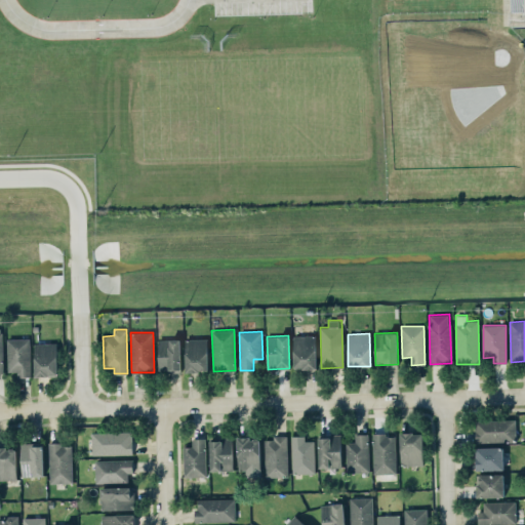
[(316,368),(316,335),(293,335),(294,368),(316,368)]
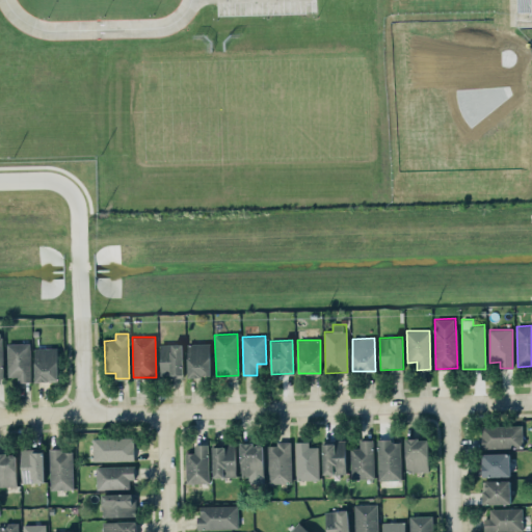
[(7,376),(17,376),(17,381),(30,381),(30,343),(7,343),(7,376)]
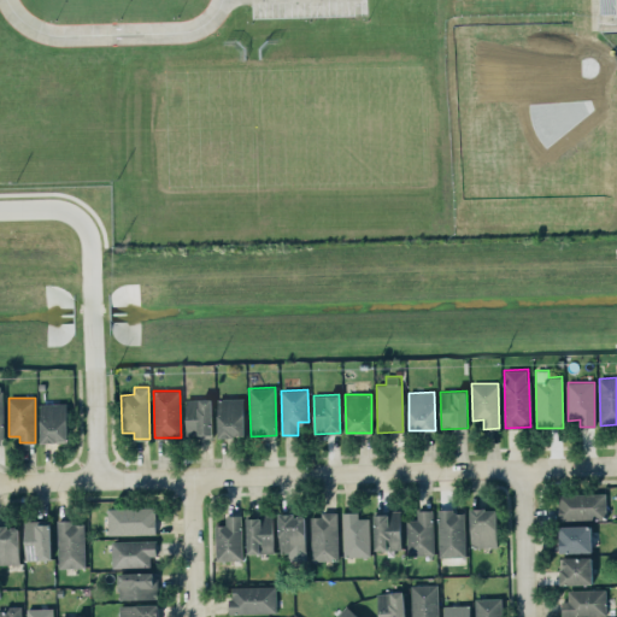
[(212,398),(186,399),(187,438),(213,436),(212,398)]
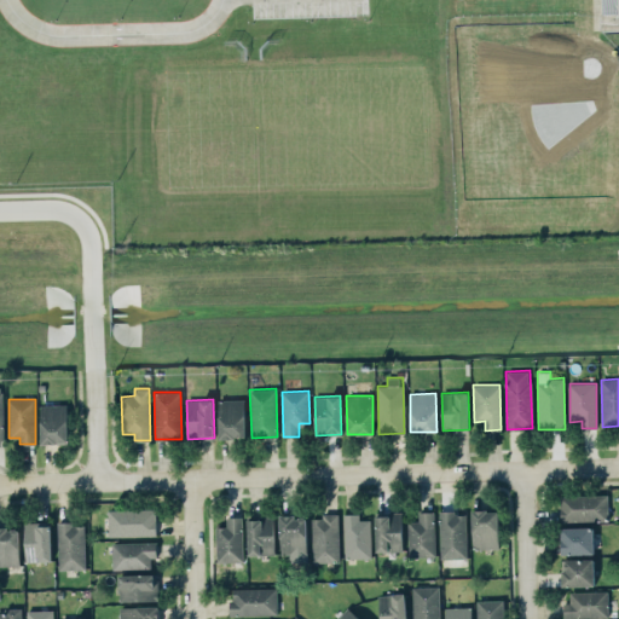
[(244,399),(218,399),(219,438),(246,438),(244,399)]
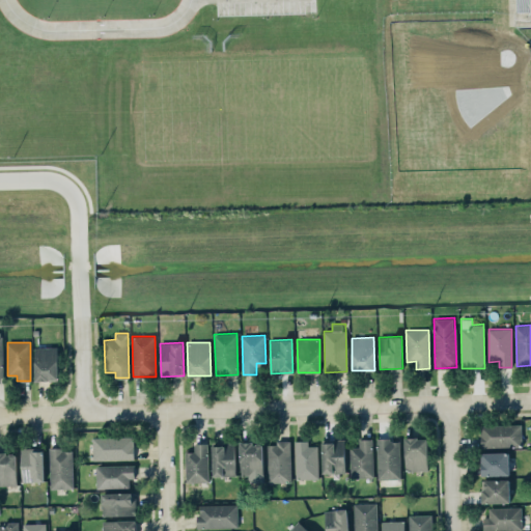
[(35,346),(36,381),(58,381),(57,346),(35,346)]
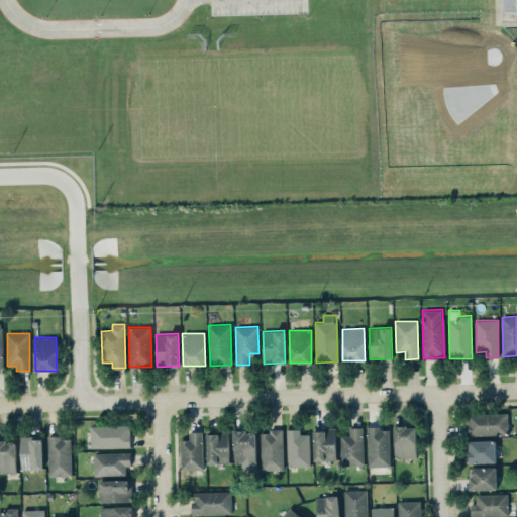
[(508,435),(508,412),(468,413),(469,436),(508,435)]
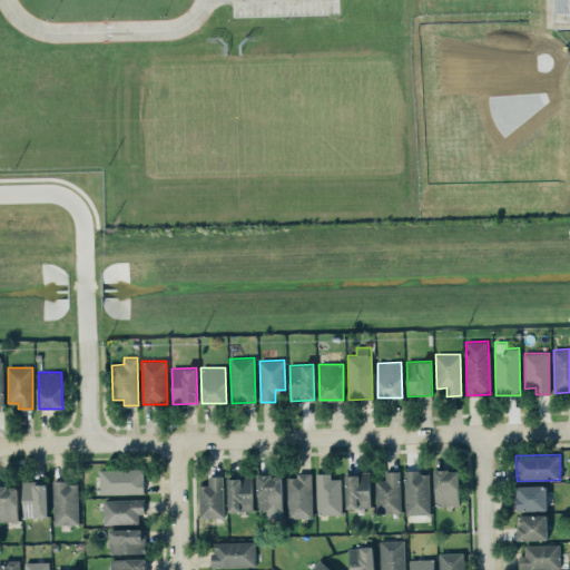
[(99,469),(100,494),(145,493),(144,468),(99,469)]
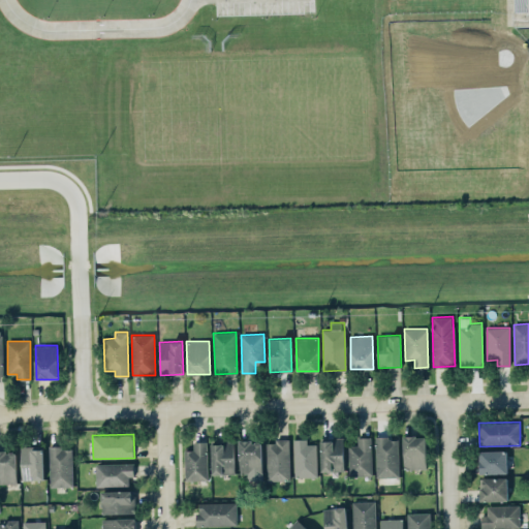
[(403,436),(404,468),(427,468),(426,435),(403,436)]
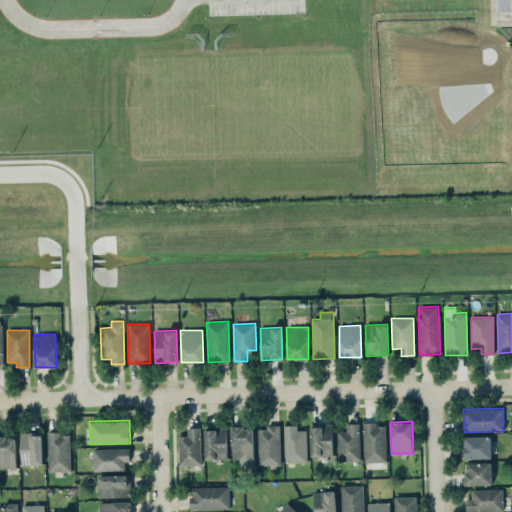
[(337,431),(338,460),(360,460),(359,423),(346,423),(346,431),(337,431)]
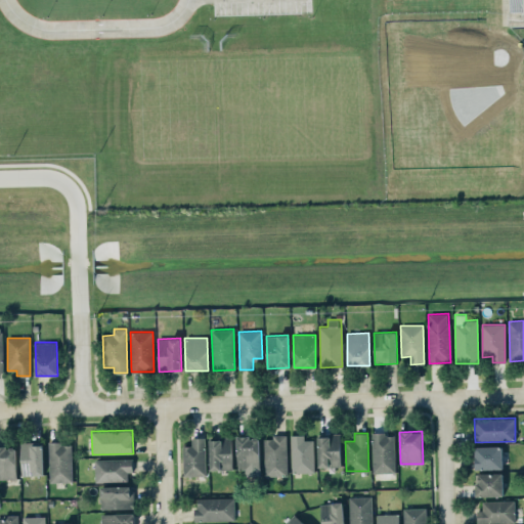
[(394,433),(372,434),(374,473),(395,472),(394,433)]
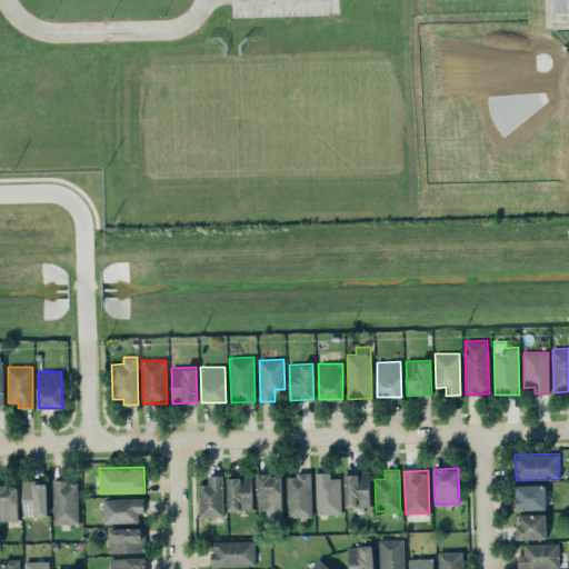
[(287,476),(288,517),(312,516),(311,471),(296,472),(296,476),(287,476)]
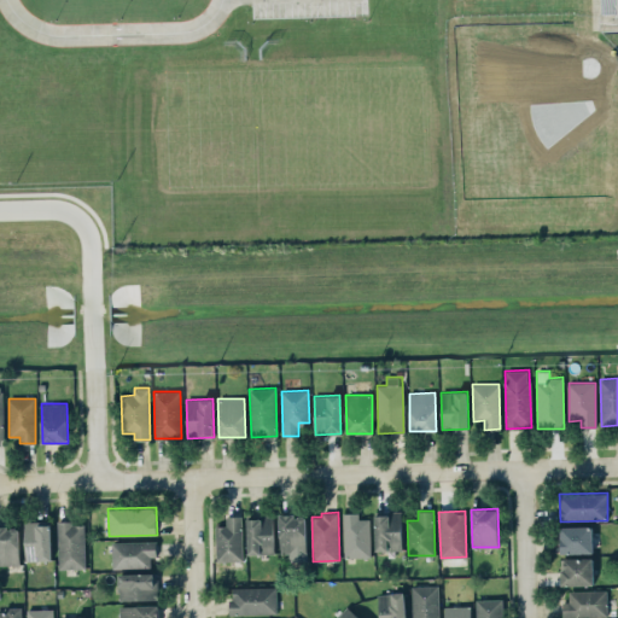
[(369,518),(359,519),(359,512),(343,513),(344,557),(371,557),(369,518)]
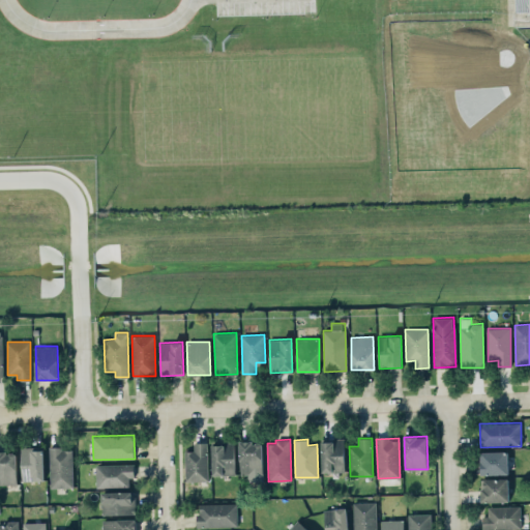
[(322,472),(345,471),(344,439),(321,440),(322,472)]
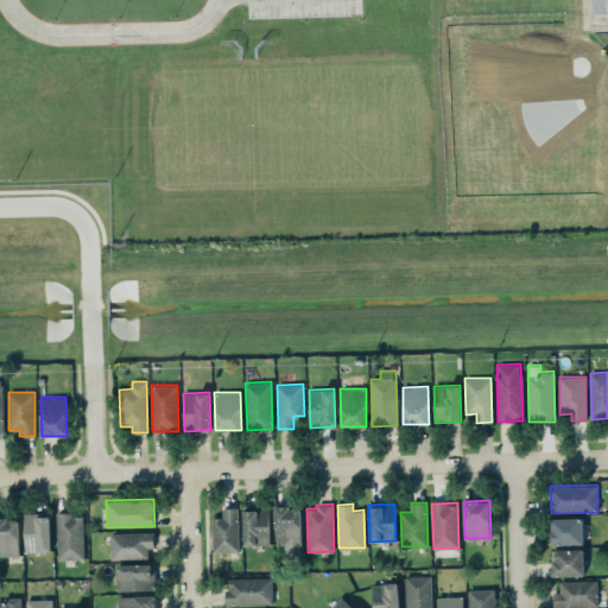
[(274,507),(276,544),(284,544),(284,552),(302,552),(301,506),(274,507)]
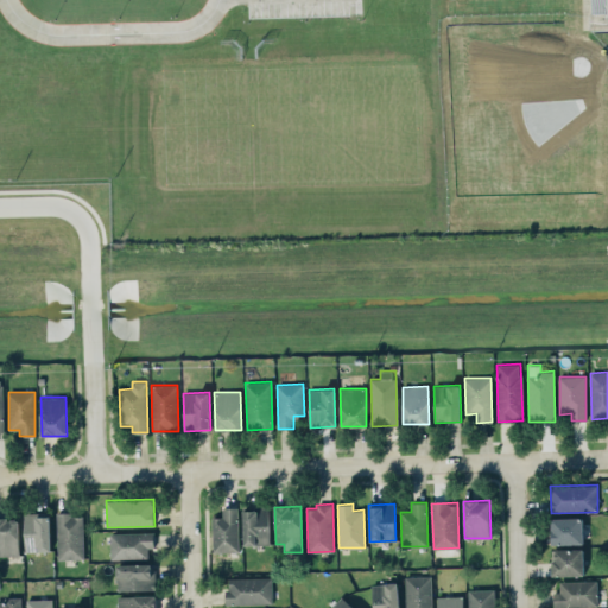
[(213,517),(214,552),(239,551),(238,507),(222,507),(222,517),(213,517)]
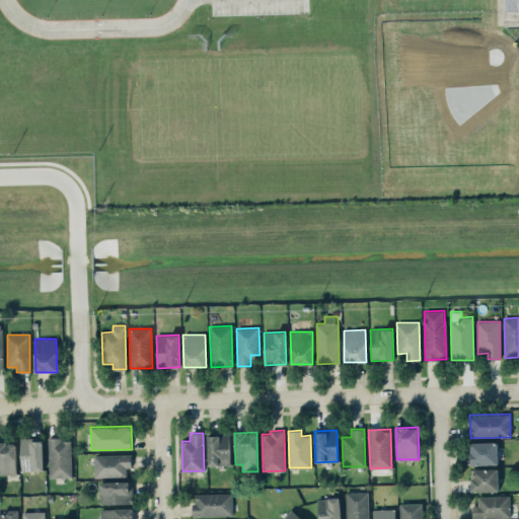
[(230,464),(229,434),(208,435),(209,465),(230,464)]
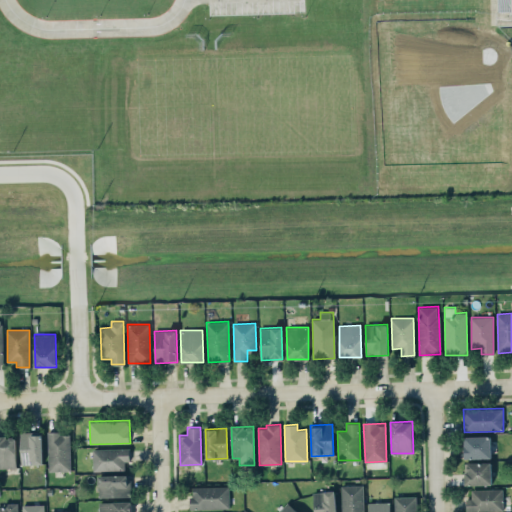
[(21,464),(43,464),(42,432),(20,432),(21,464)]
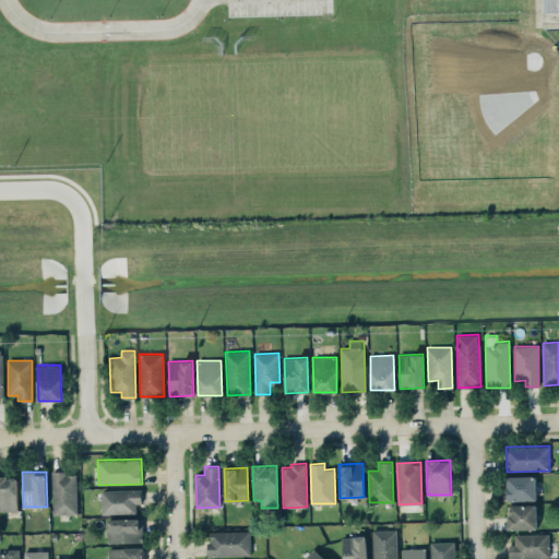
[(52,514),(76,513),(76,472),(52,473),(52,514)]
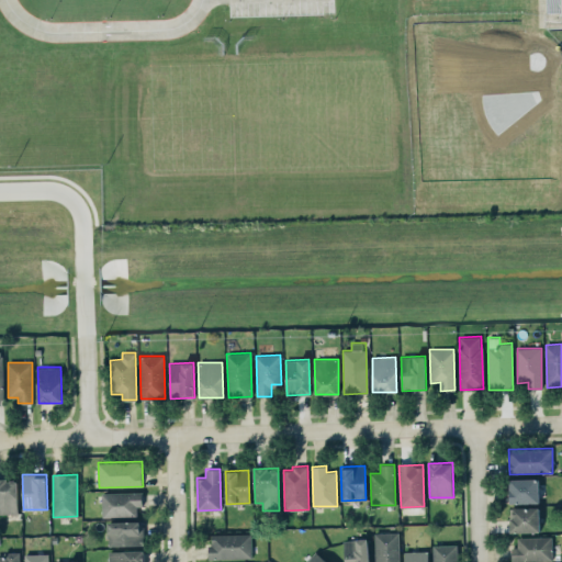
[(510,503),(539,502),(538,478),(509,479),(510,503)]
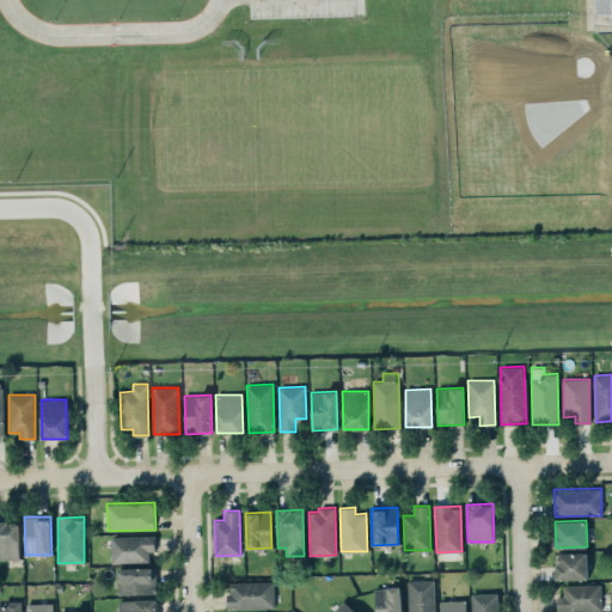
[(0,558),(19,560),(18,521),(0,521),(0,558)]
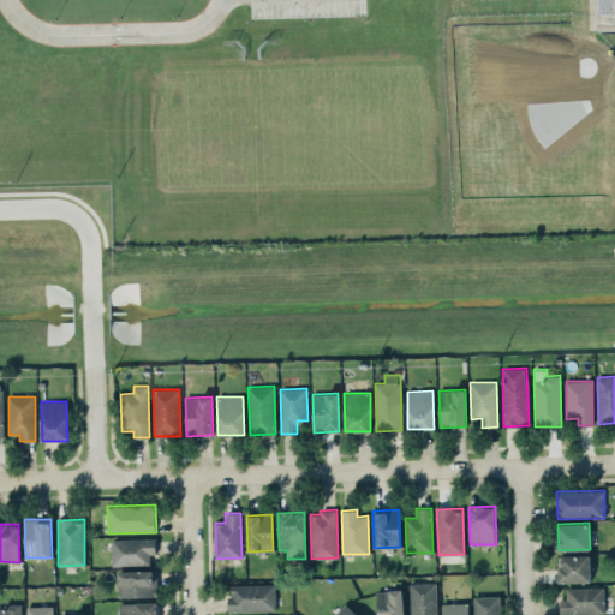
[(112,566),(150,565),(150,554),(156,554),(156,538),(112,539),(112,566)]
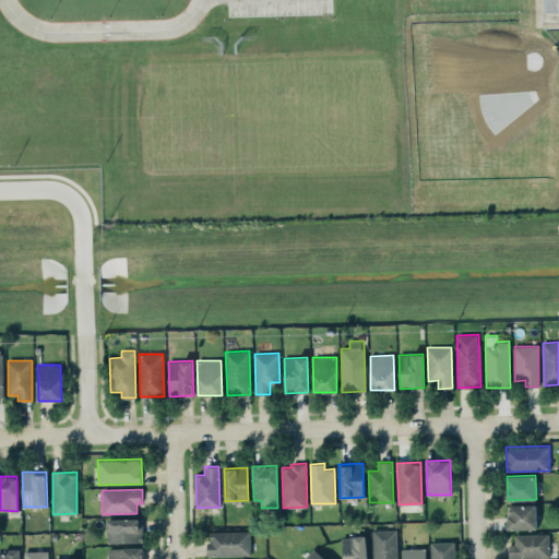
[(508,504),(508,530),(536,528),(536,504),(508,504)]
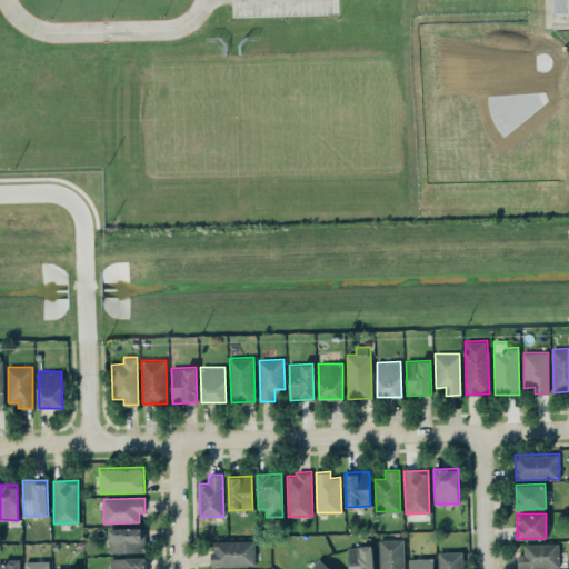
[(146,527),(109,528),(110,552),(146,551),(146,527)]
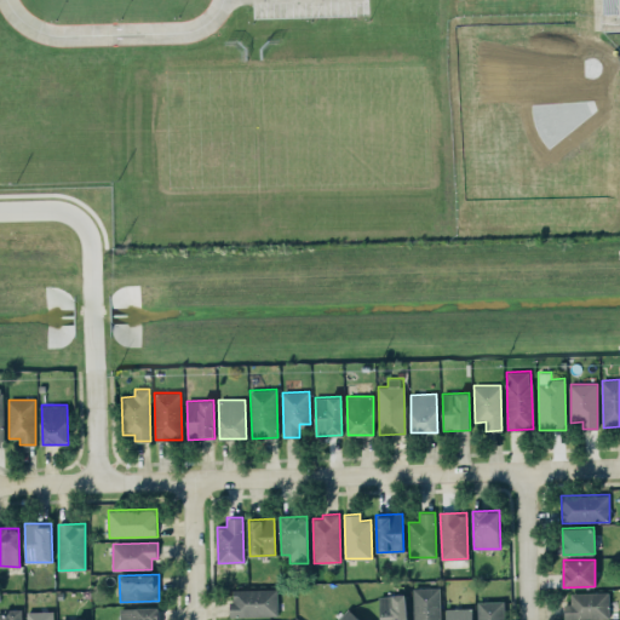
[(413,587),(413,619),(440,619),(440,586),(413,587)]
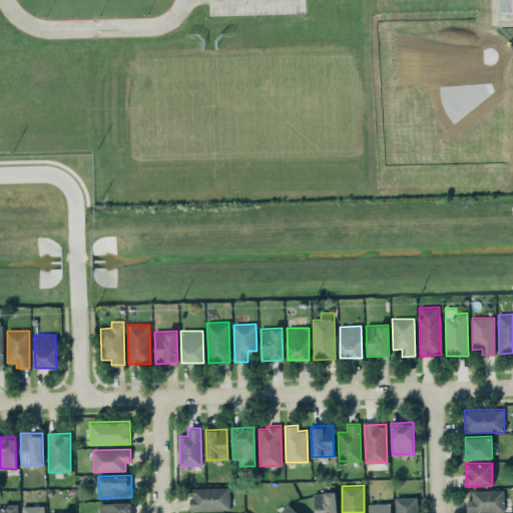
[(229,486),(191,488),(191,510),(229,509),(229,486)]
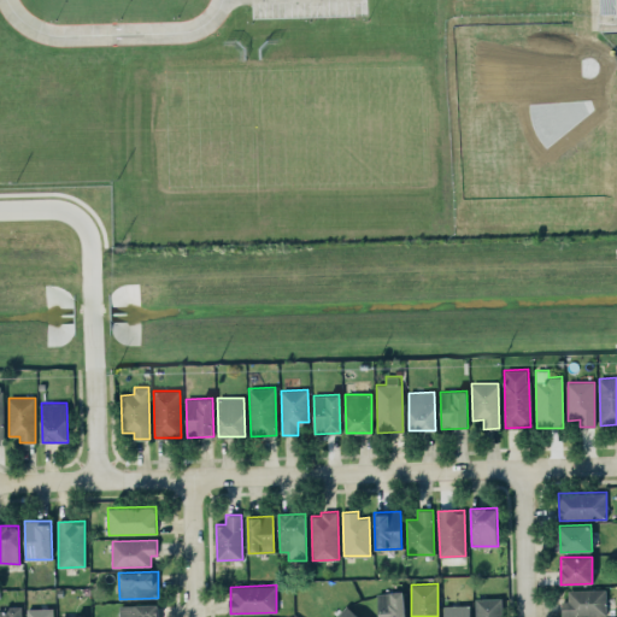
[(563,616),(606,616),(605,589),(563,589),(563,616)]
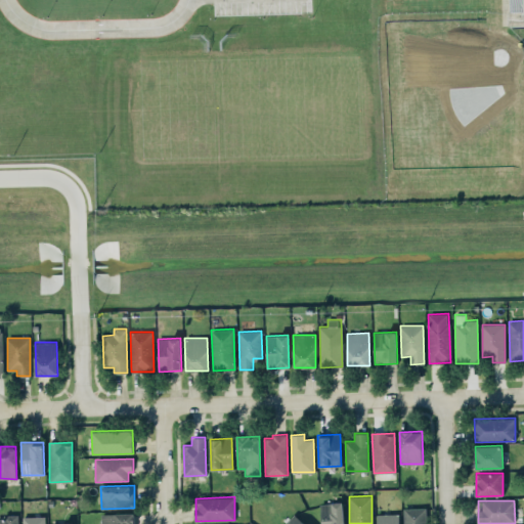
[(344,523),(342,501),(319,505),(321,523),(344,523)]
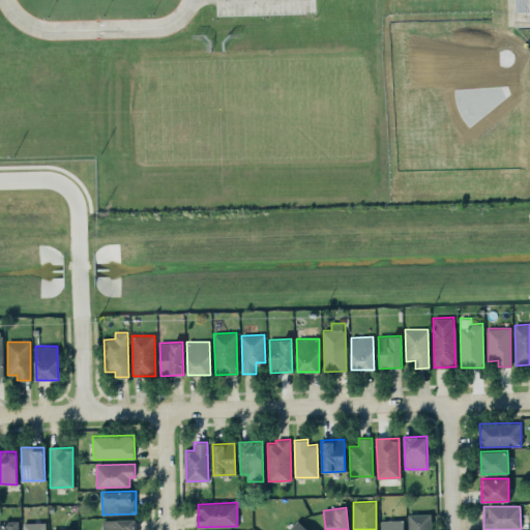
[(431,529),(431,513),(408,513),(408,529),(431,529)]
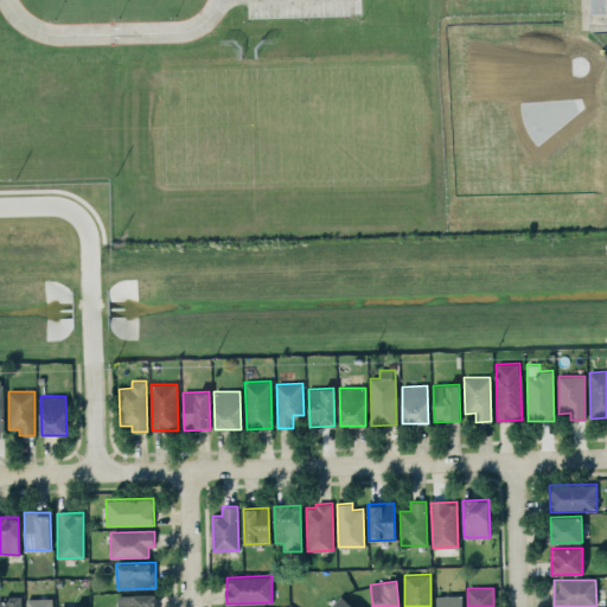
[(117,595),(117,606),(154,606),(154,594),(117,595)]
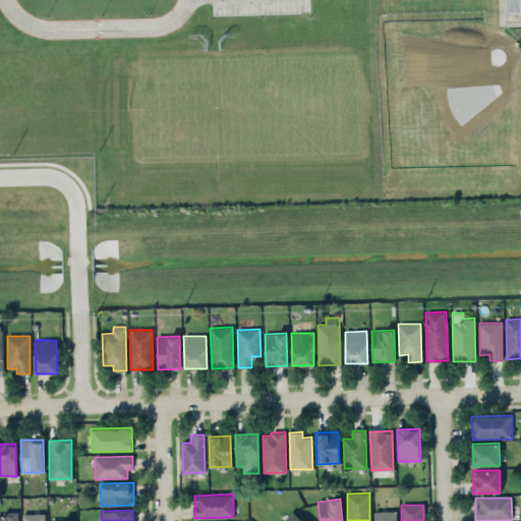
[(374,511),(373,520),(397,520),(397,510),(374,511)]
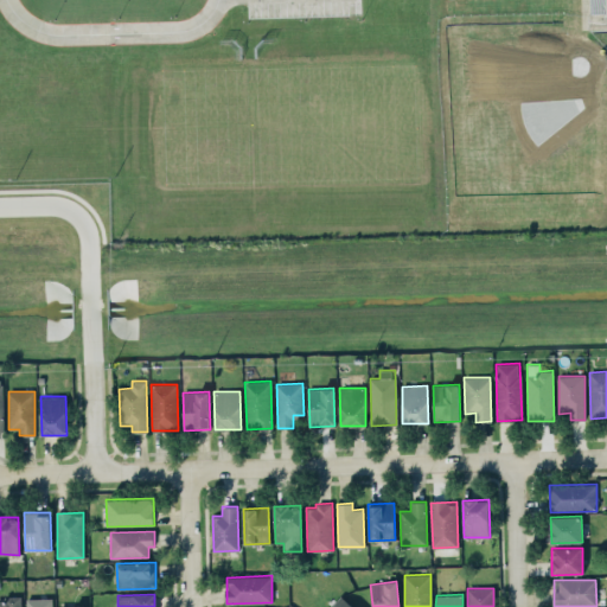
[(353,606),(340,595),(328,606),(353,606)]
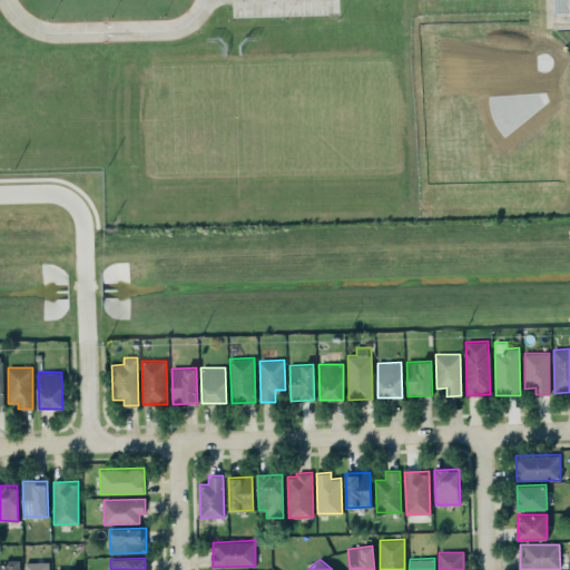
[(0,569),(19,569),(19,560),(0,560),(0,569)]
